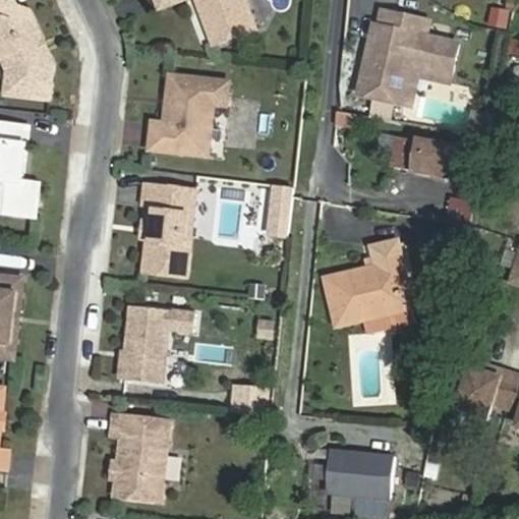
[(0,54),(7,68),(5,85),(9,93),(46,97),(47,81),(46,79),(46,72),(48,70),(49,61),(44,50),(39,48),(36,42),(38,37),(24,9),(10,4),(8,0),(0,0),(0,54)]
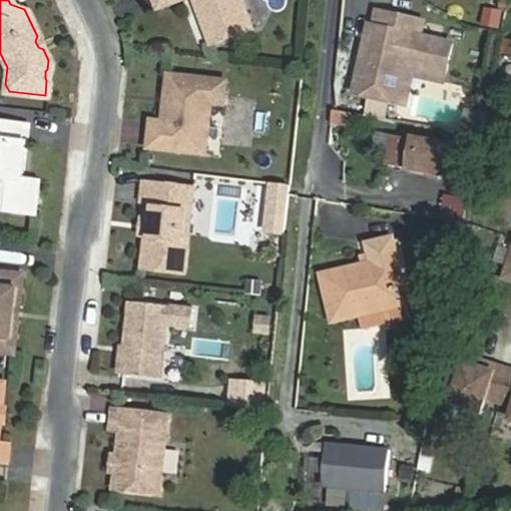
[(157,0),(158,3),(165,0),(197,0),(199,4),(206,1),(210,12),(203,15),(211,35),(253,19),(245,0),(157,0)]
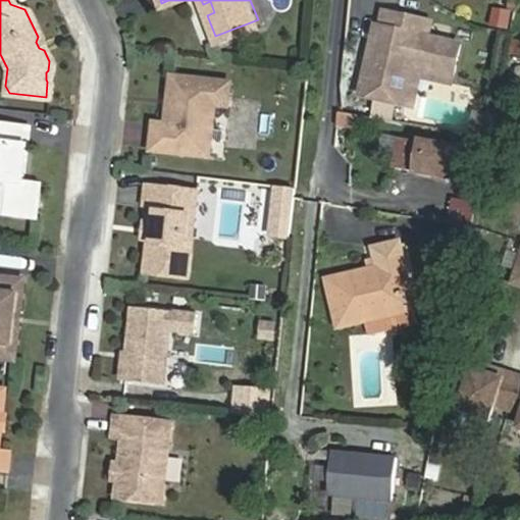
[(210,1),(203,4),(207,15),(214,12),(210,1)]
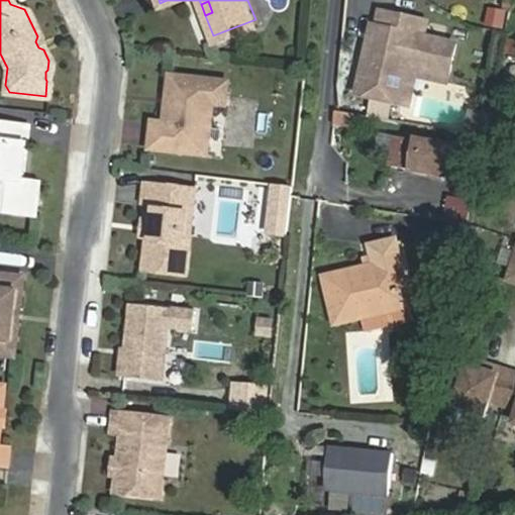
[(447,67),(453,37),(421,31),(423,16),(377,7),(375,22),(370,22),(368,34),(371,38),(370,47),(365,50),(357,92),(400,99),(407,61),(447,67)]
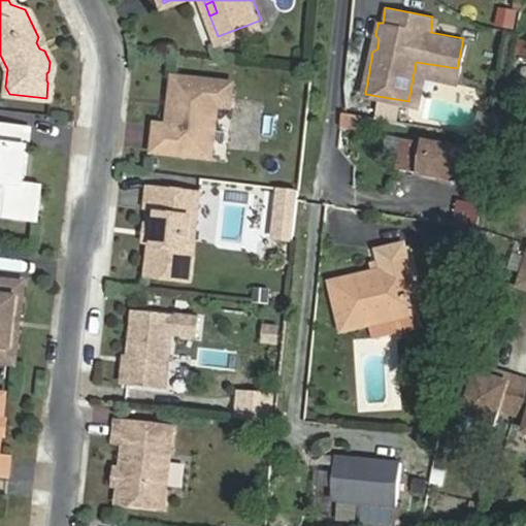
[(44,51),(38,37),(36,42),(39,48),(44,51)]
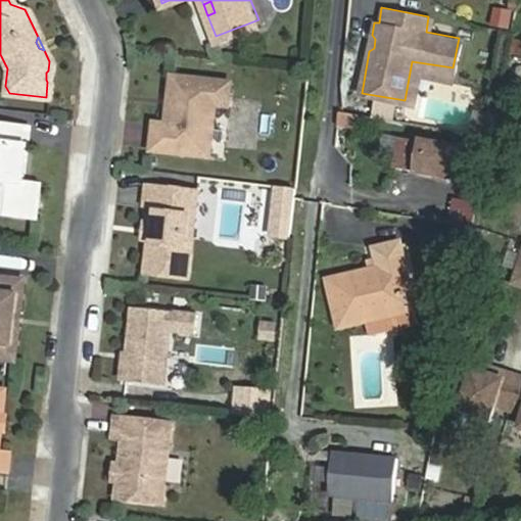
[(171,104),(161,103),(159,120),(149,119),(145,149),(203,151),(209,100),(222,101),(225,78),(164,74),(162,93),(172,94),(171,104)]
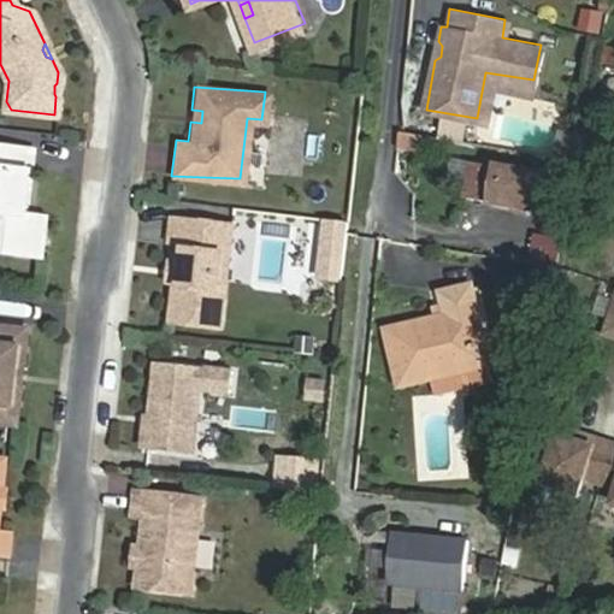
[(192,110),(190,122),(201,123),(202,111),(192,110)]
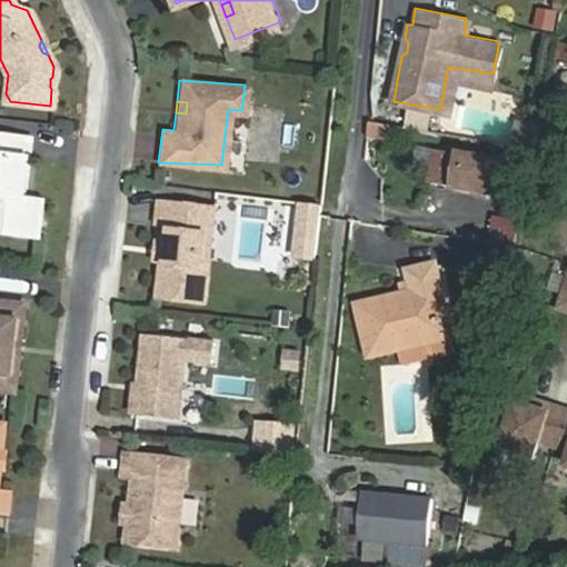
[(515,119),(511,146),(534,148),(536,121),(515,119)]
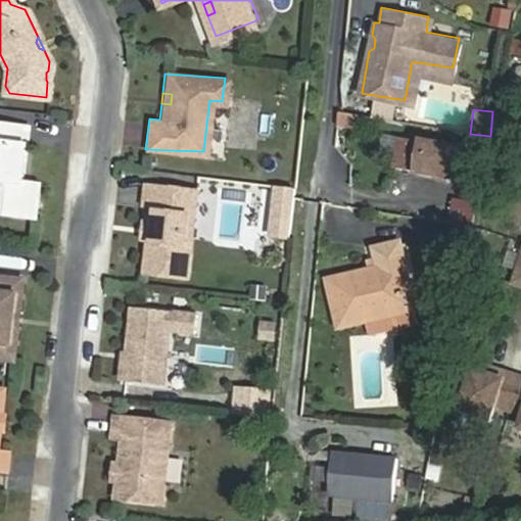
[(356,129),(358,113),(338,111),(336,127),(356,129)]
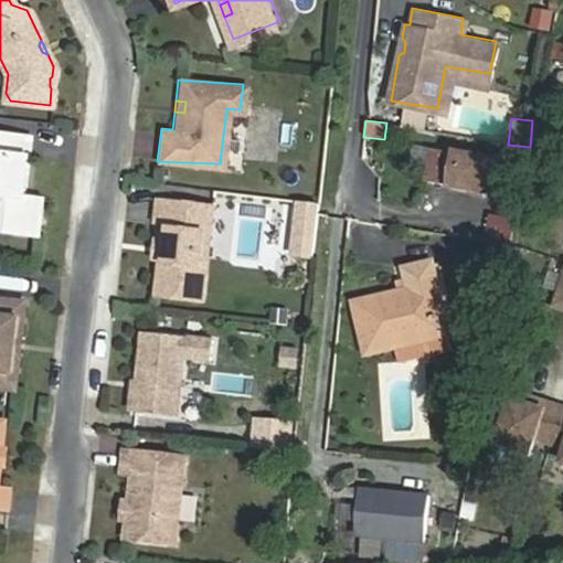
[(25,197),(31,136),(0,133),(0,232),(41,236),(44,209),(34,208),(25,197)]
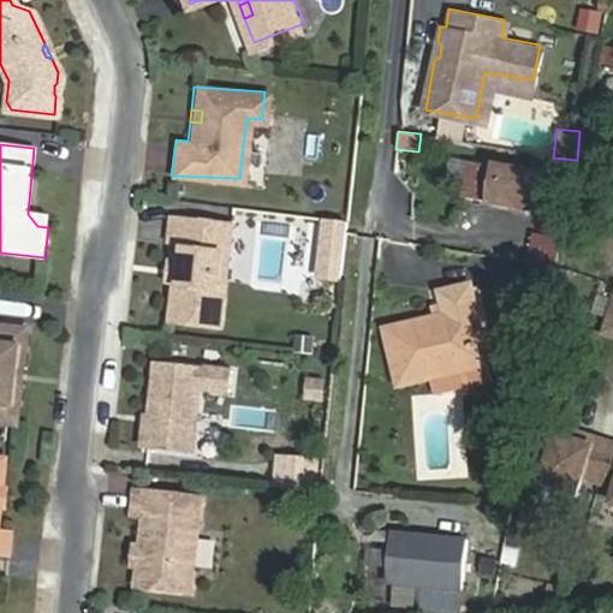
[(534,209),(540,174),(480,165),(474,198),(534,209)]
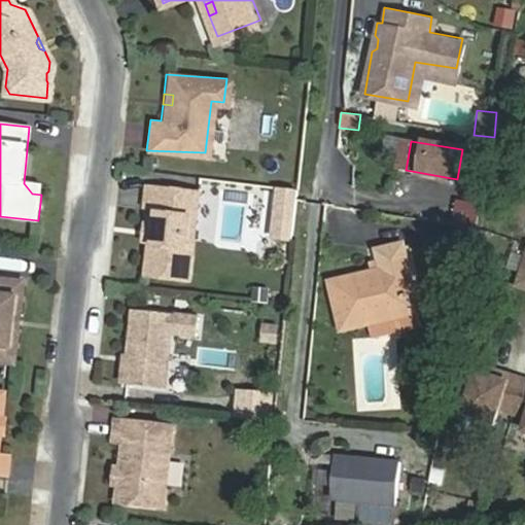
[(41,195),(41,184),(24,183),(32,194),(41,195)]
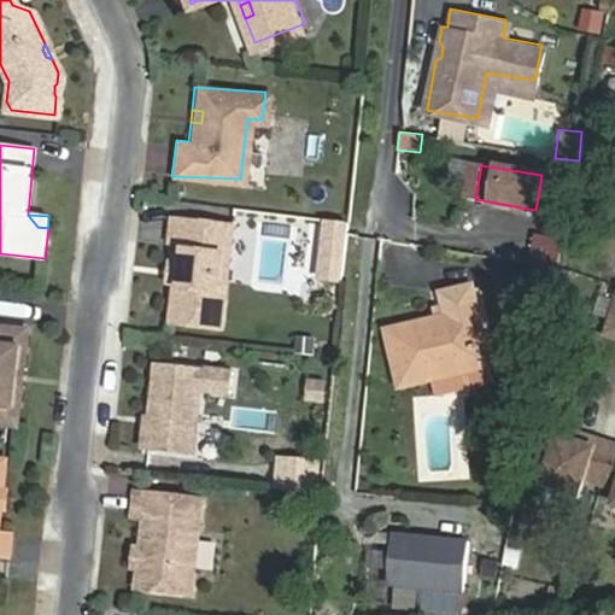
[(182,277),(175,277),(170,318),(218,323),(232,222),(169,218),(167,238),(179,238),(175,257),(185,257),(182,277)]
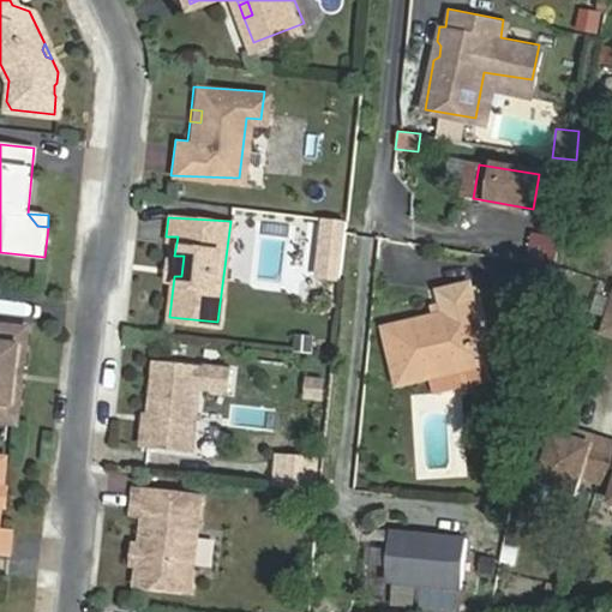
[(531,229),(527,263),(557,267),(561,233),(531,229)]
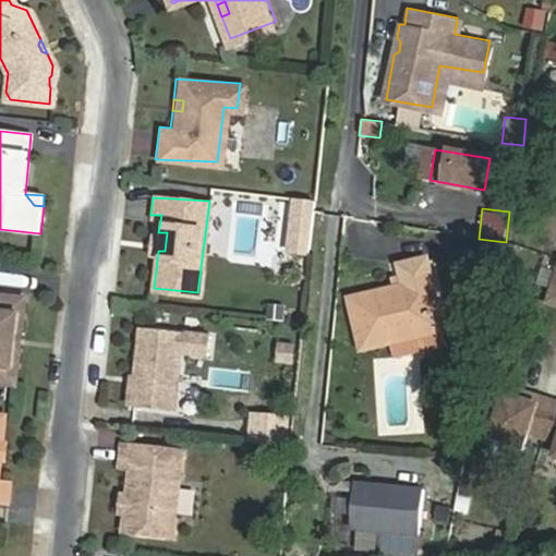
[(146,251),(158,251),(165,251),(167,232),(158,232),(148,231),(146,251)]
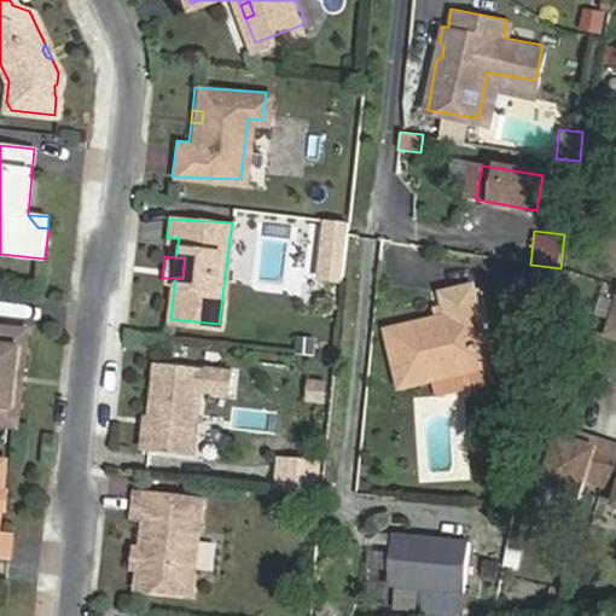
[(441,306),(395,314),(405,368),(439,362),(437,354),(484,346),(481,325),(489,324),(481,274),(452,280),(454,291),(457,303),(441,306)]
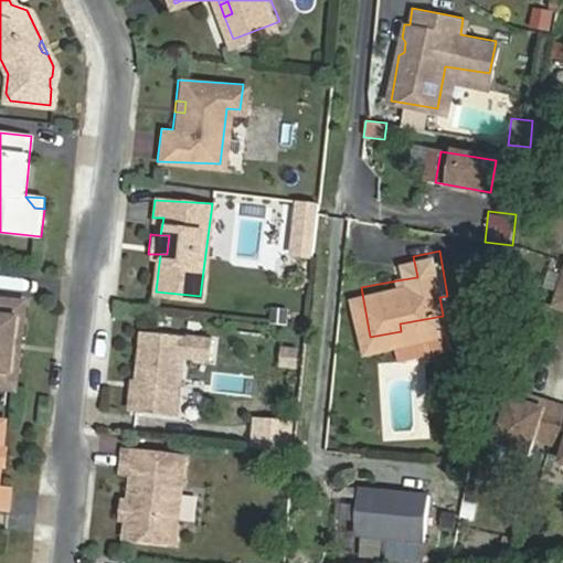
[(415,266),(402,268),(403,279),(417,277),(415,266)]
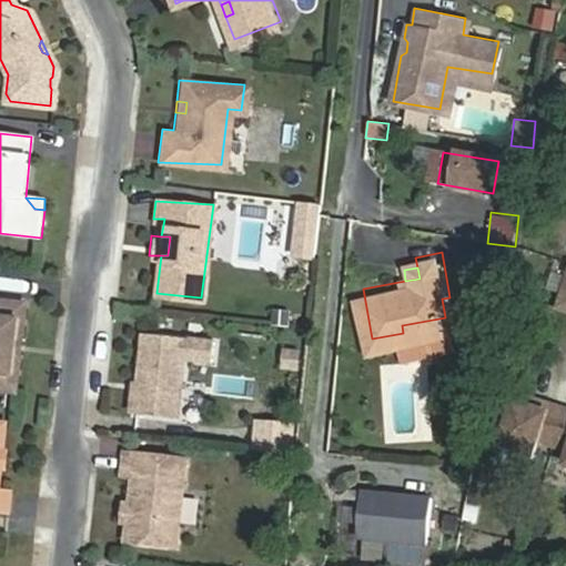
[(565,271),(561,270),(547,313),(565,319),(565,271)]
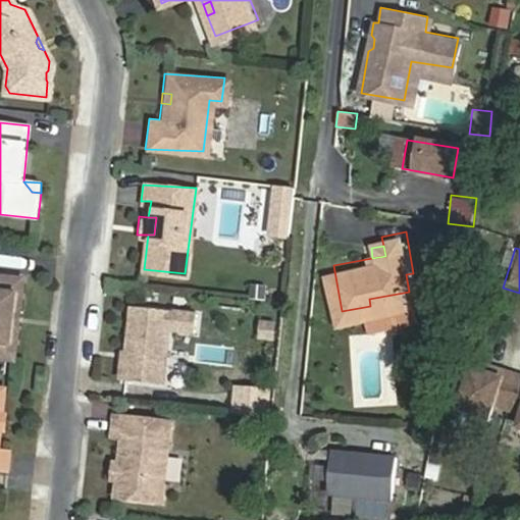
[(409,292),(369,299),(370,306),(418,298),(413,273),(406,274),(409,292)]
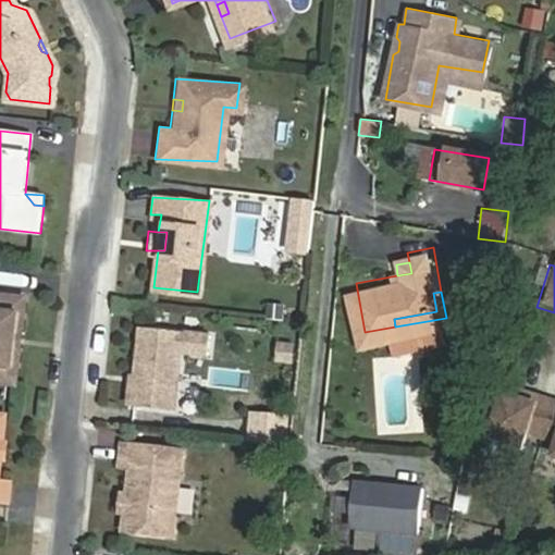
[(12,297),(0,295),(0,375),(3,377),(7,345),(4,343),(5,335),(8,334),(12,297)]
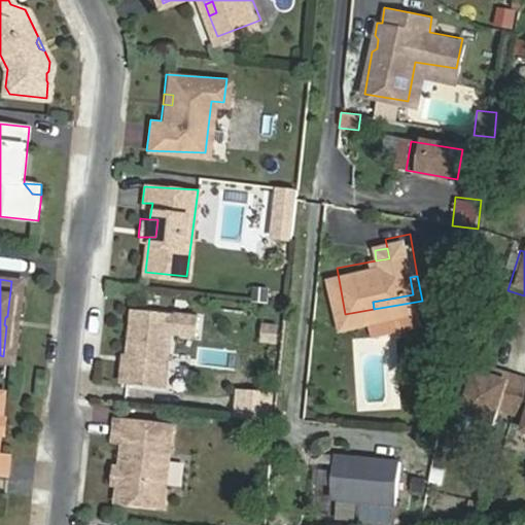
[(0,360),(8,362),(12,327),(12,316),(18,281),(11,281),(7,316),(5,317),(4,324),(6,326),(3,356),(0,355),(0,360)]
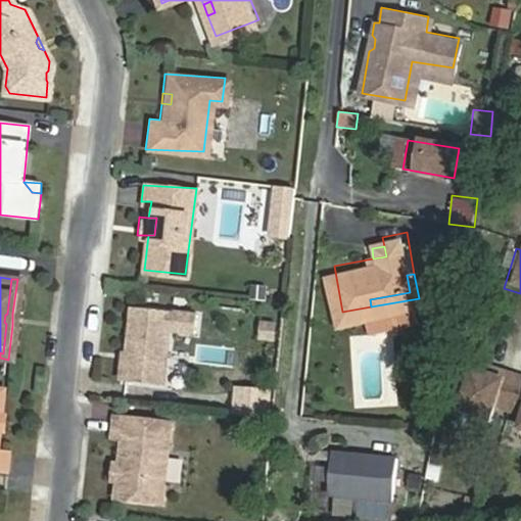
[(419,298),(371,306),(375,329),(423,321),(419,298)]
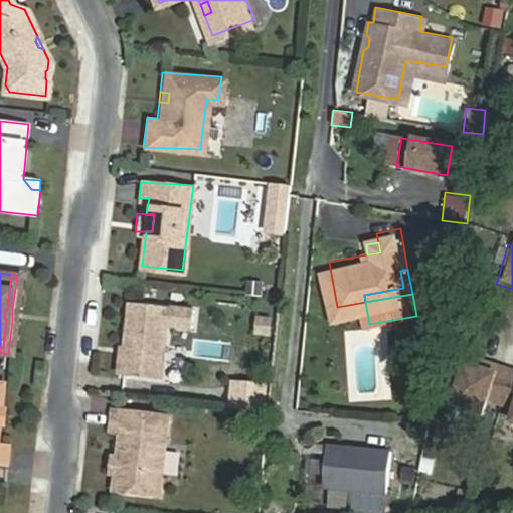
[(123,338),(119,368),(160,371),(164,321),(188,322),(190,302),(127,298),(123,338)]
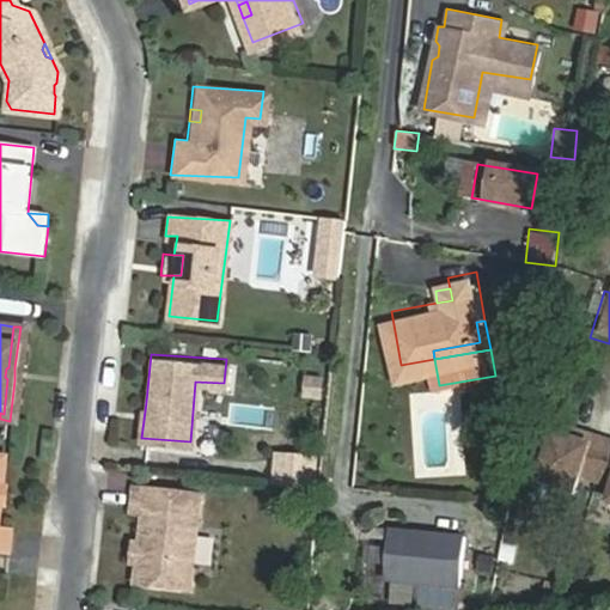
[(133,437),(141,438),(146,402),(136,401),(133,437)]
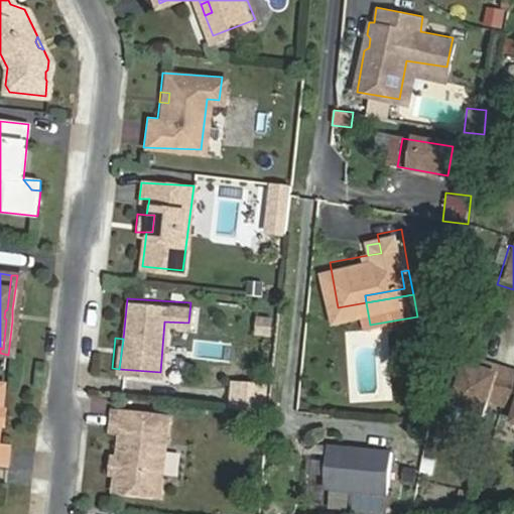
[(489,374),(475,369),(473,376),(487,380),(489,374)]
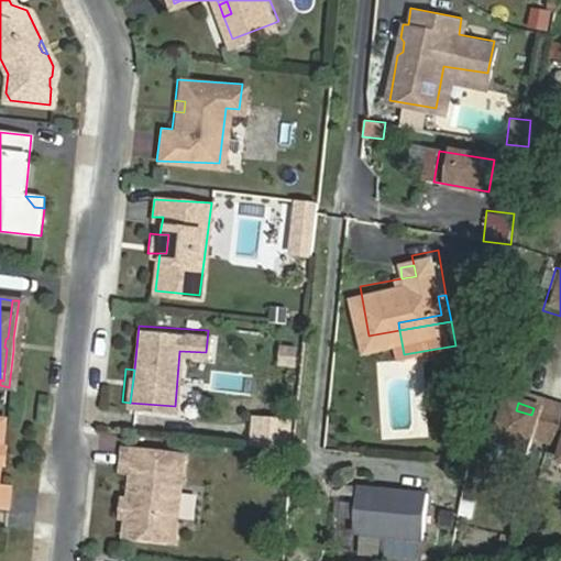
[(488,449),(520,459),(525,444),(540,449),(551,414),(534,408),(531,415),(516,410),(501,406),(488,449)]
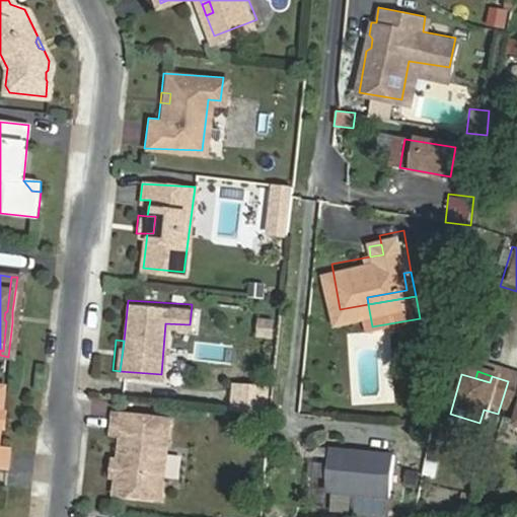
[(0,409),(4,408),(6,382),(0,381),(0,459),(9,461),(10,444),(1,443),(2,423),(0,422),(0,409)]
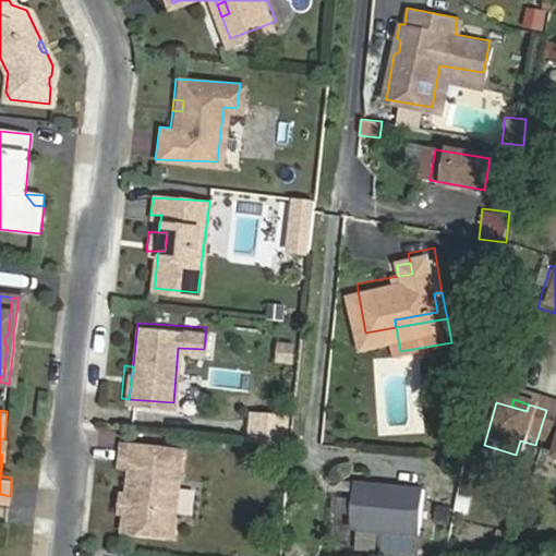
[(551,449),(546,464),(555,467),(555,412),(546,410),(535,445),(551,449)]
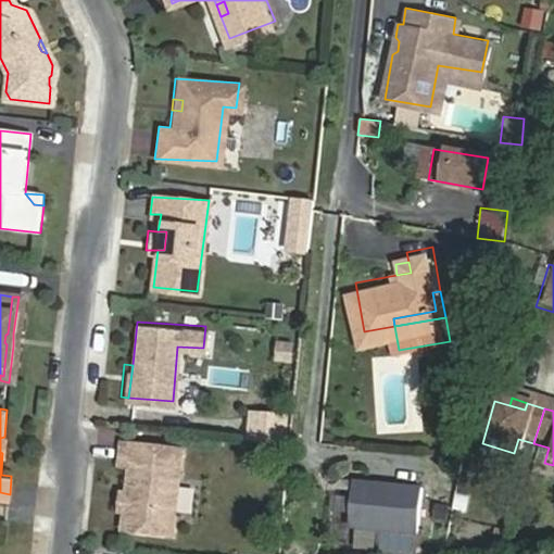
[(11,438),(4,437),(0,438),(0,452),(2,453),(11,453),(11,438)]
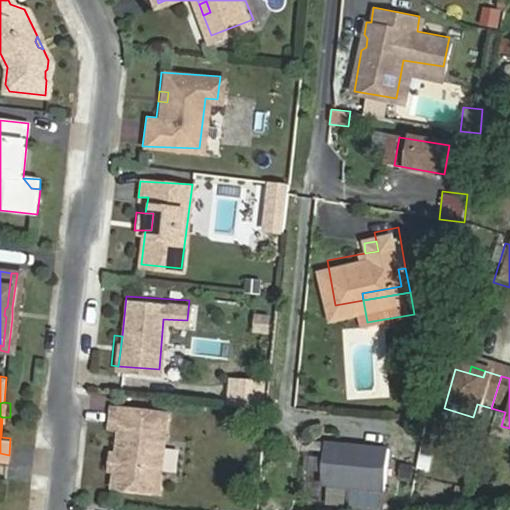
[(124,468),(117,468),(114,483),(159,487),(167,410),(112,404),(111,424),(120,425),(117,451),(125,452),(124,468)]
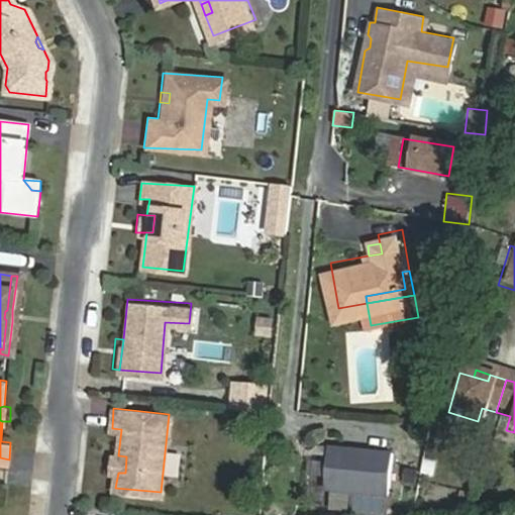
[(325,447),(320,490),(383,497),(389,455),(354,450),(354,453),(347,452),(345,449),(325,447)]
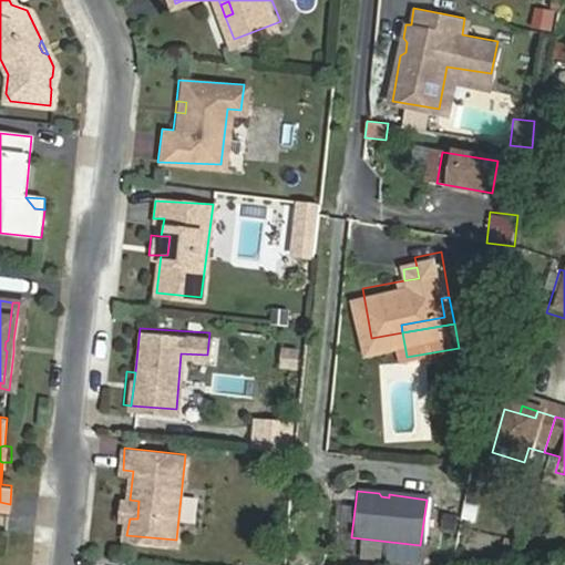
[(127,520),(130,519),(137,519),(139,501),(130,500),(122,501),(122,515),(124,519),(127,520)]
